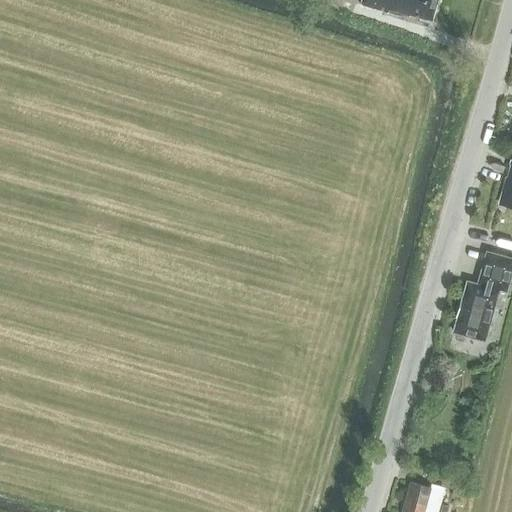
[(431,21),(436,0),(361,0),(360,6),(407,19),(408,15),(431,21)]
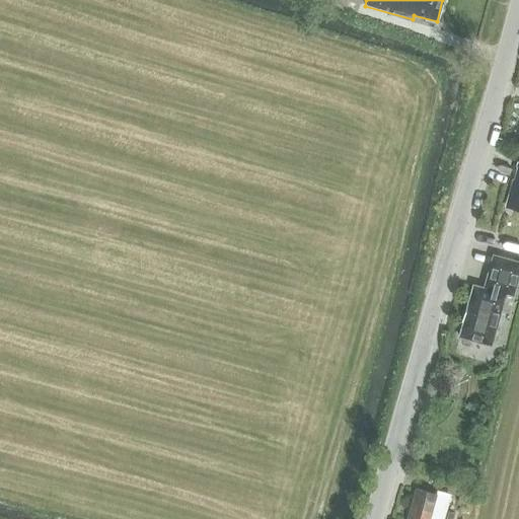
[(518,162),(518,163),(517,167),(518,167),(515,180),(513,180),(505,208),(518,211),(518,162)]
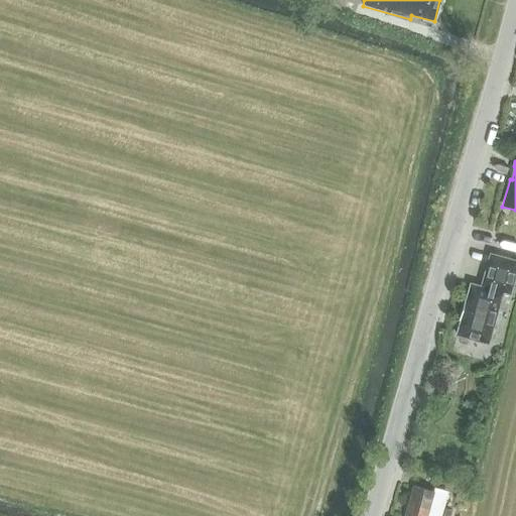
[(508,296),(515,267),(515,261),(490,255),(483,278),(492,280),(489,290),(470,285),(466,300),(465,299),(459,319),(461,319),(456,336),(488,344),(501,294),(508,296)]
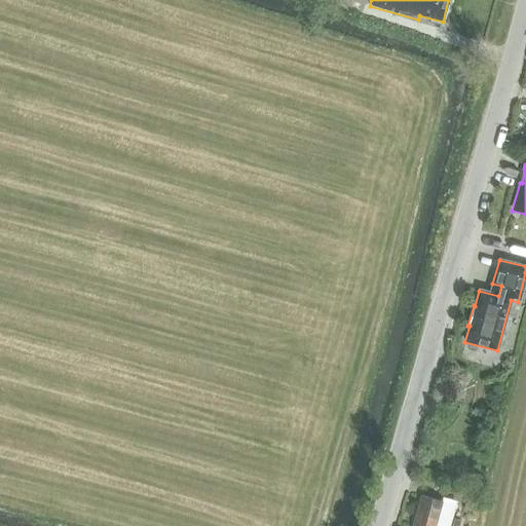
[(471,512),(475,497),(466,495),(462,510),(471,512)]
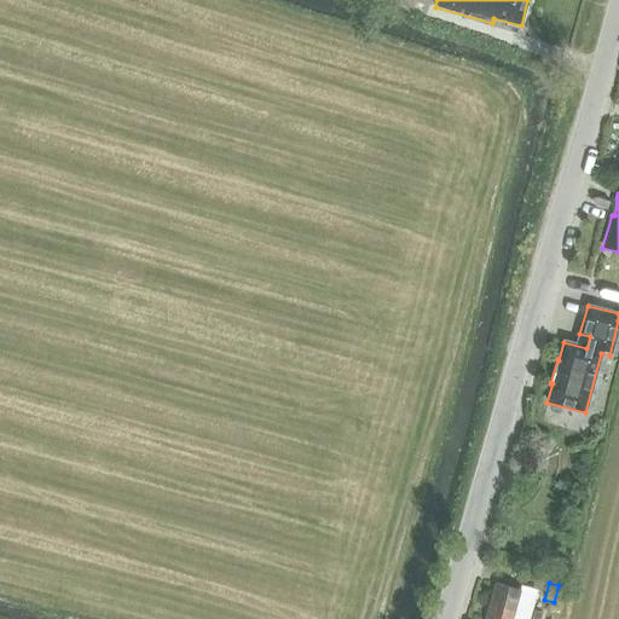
[(525,618),(533,595),(496,584),(486,618),(525,618)]
